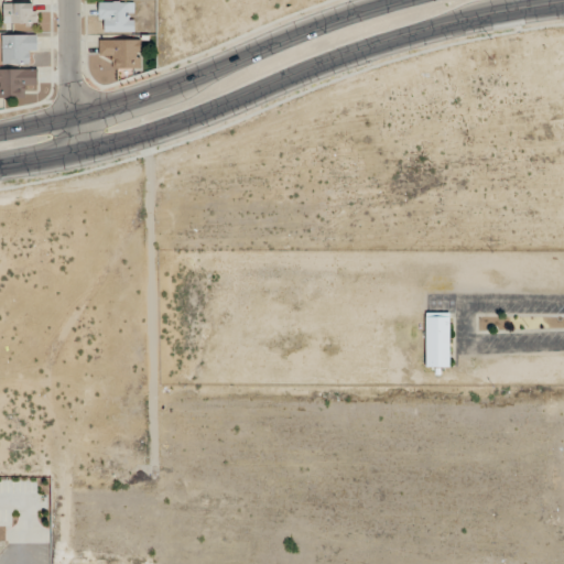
[(133,1),(99,1),(99,31),(133,31),(133,1)]
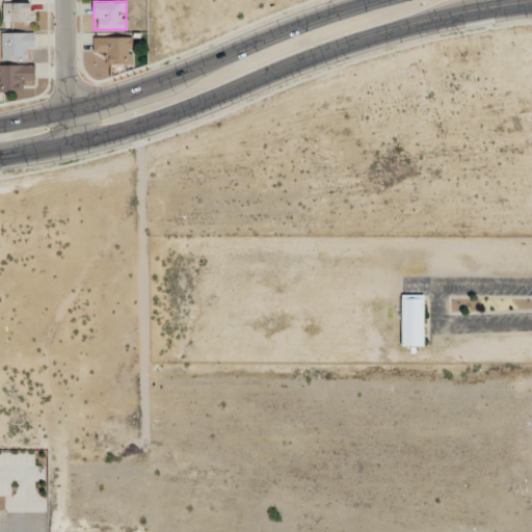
[(3,22),(35,22),(35,3),(3,3),(3,22)]
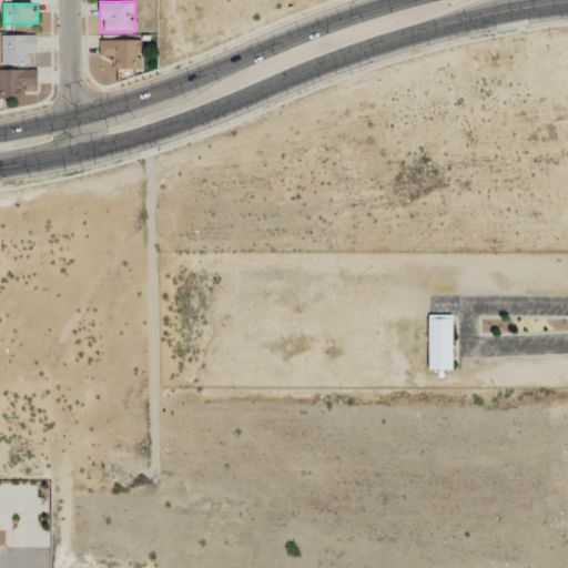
[(2,34),(2,63),(27,63),(27,53),(37,53),(37,34),(2,34)]
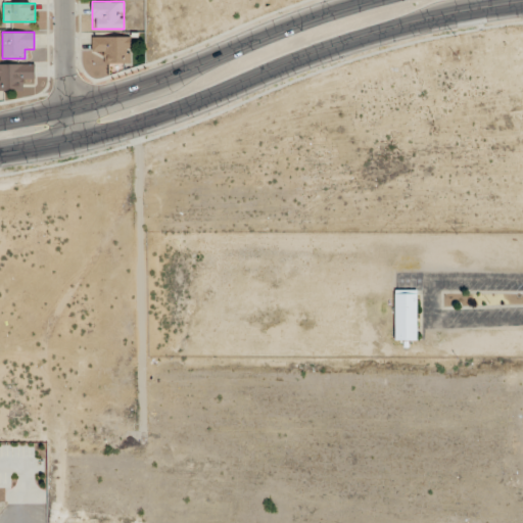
[(132,63),(132,36),(92,36),(92,52),(103,52),(103,63),(132,63)]
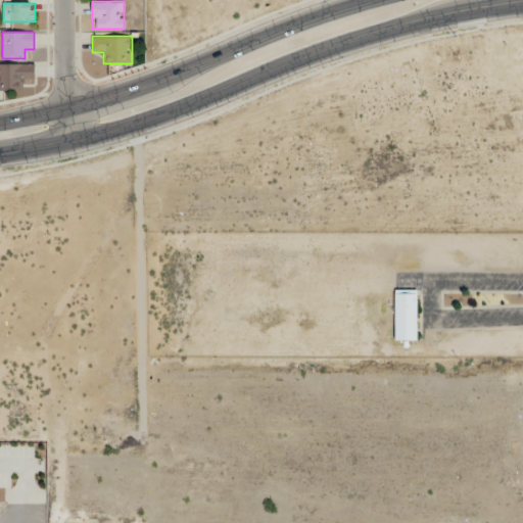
[(0,63),(0,90),(25,91),(25,80),(35,80),(35,63),(0,63)]
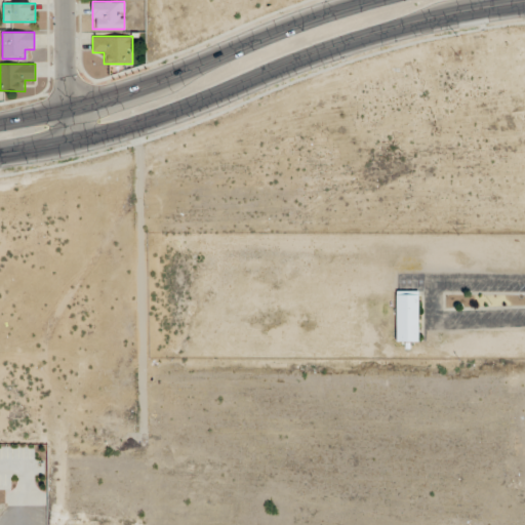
[(397,291),(397,342),(418,342),(418,291),(397,291)]
